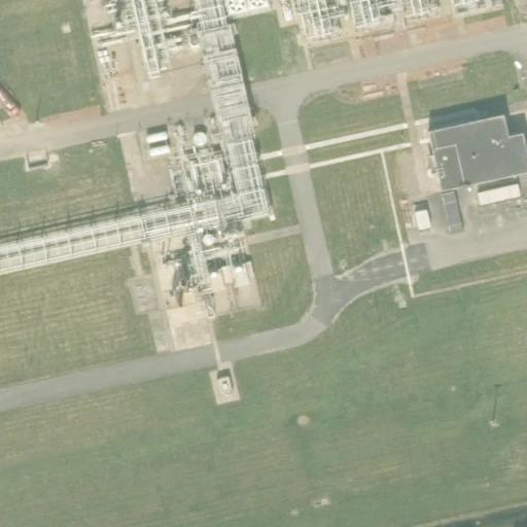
[(427,133),(440,191),(526,172),(526,163),(521,134),(506,137),(501,116),(427,133)]
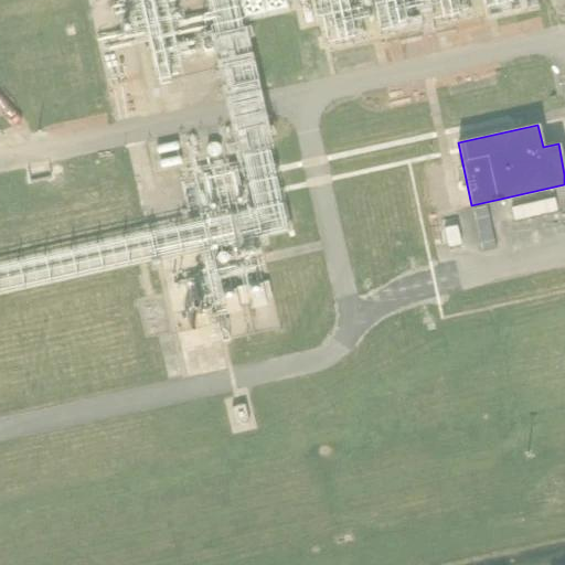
[(215,142),(213,142),(211,142),(210,144),(209,145),(208,146),(206,148),(206,150),(206,151),(206,152),(208,153),(209,156),(211,157),(212,157),(214,157),(216,157),(217,156),(219,155),(220,152),(221,151),(221,150),(221,149),(221,148),(221,147),(220,146),(219,144),(216,142),(215,142)]
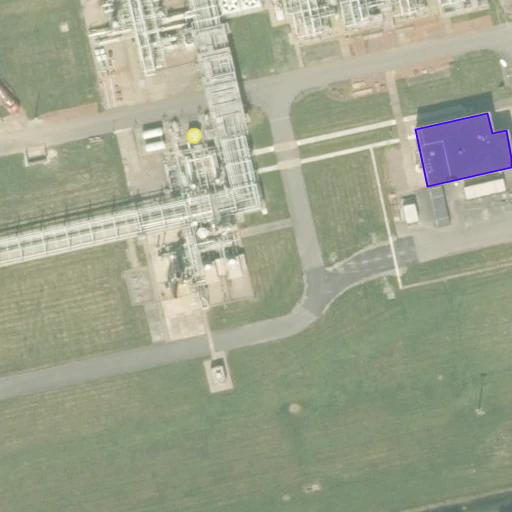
[(92,144),(59,149),(62,172),(95,167),(92,144)]
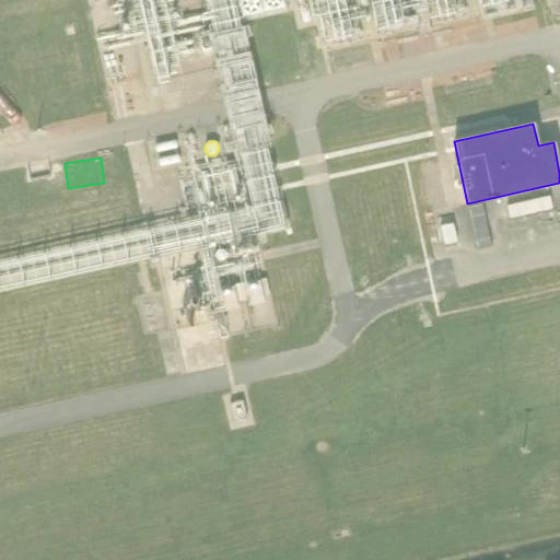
[(248,300),(249,306),(263,303),(261,296),(269,294),(265,278),(211,290),(216,306),(222,305),(223,312),(238,307),(237,303),(248,300)]
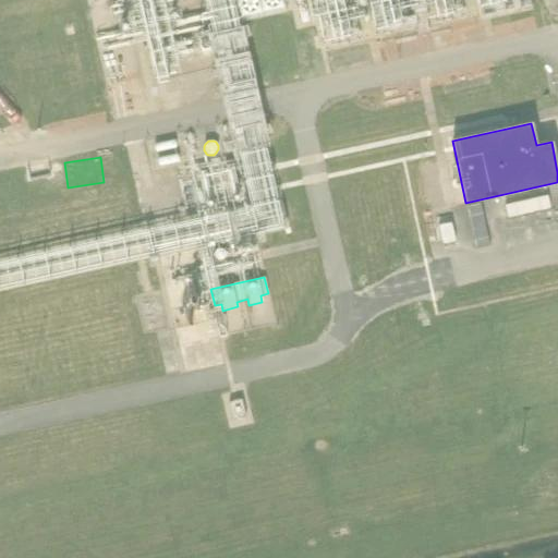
[(233,421),(245,419),(241,400),(229,403),(233,421)]
